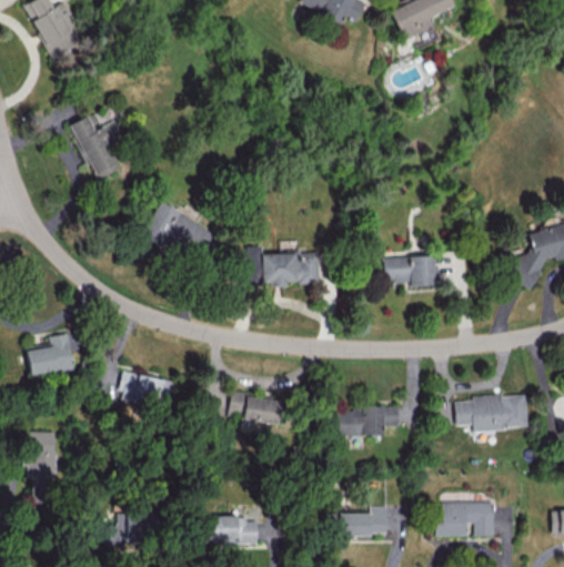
[(63,0),(43,0),(28,9),(54,61),(82,47),(67,17),(71,14),(63,0)]
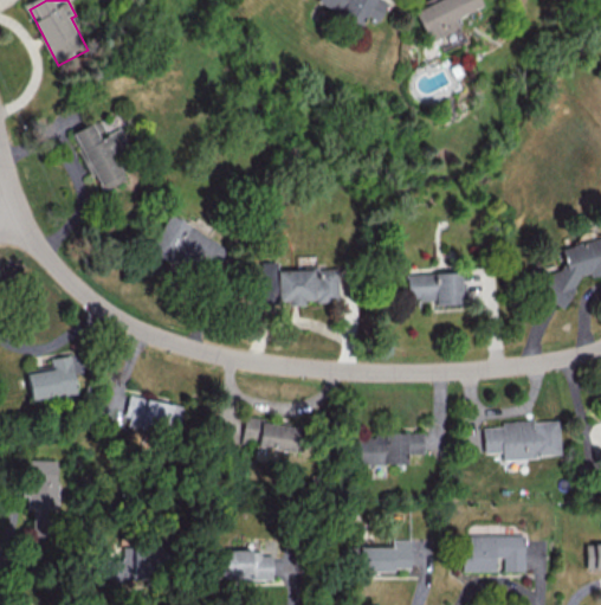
[(482,0),(454,0),(444,0),(417,11),(427,42),(431,42),(448,34),(452,45),(458,45),(467,42),(458,17),(482,8),(482,0)]
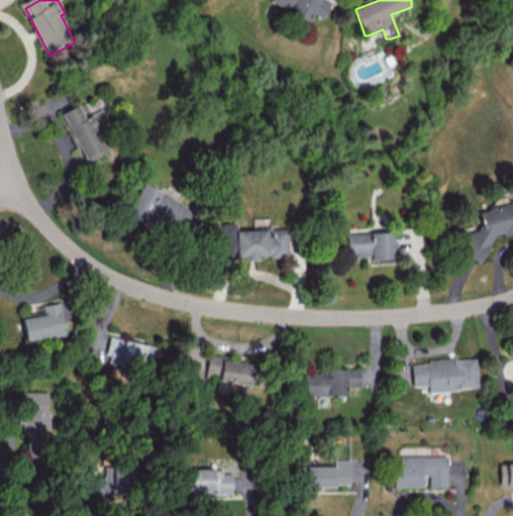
[(64,113),(89,164),(109,153),(98,132),(112,125),(104,108),(93,114),(87,102),(64,113)]
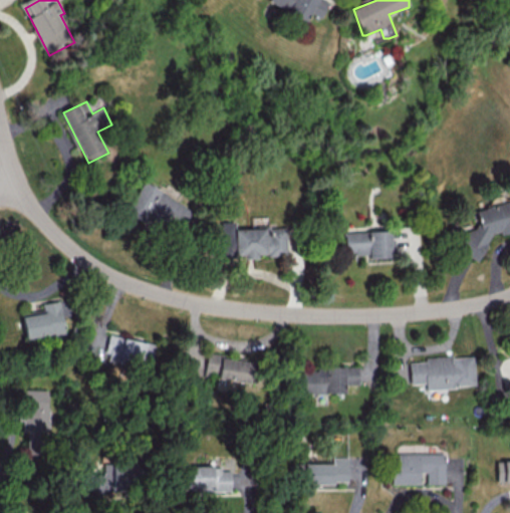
[(150,215),(183,235),(197,212),(147,182),(128,213),(145,223),(150,215)]
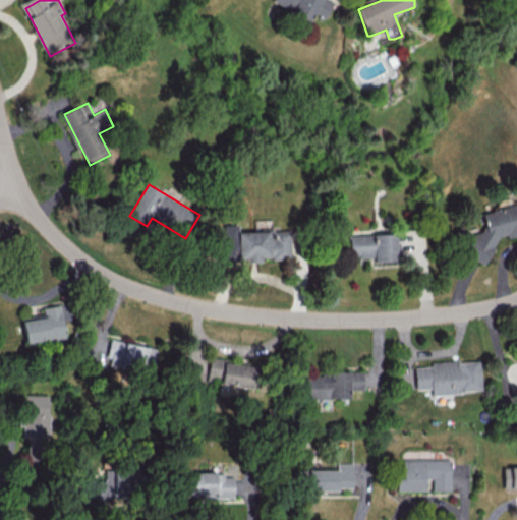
[(516,205),(484,212),(489,231),(474,234),(467,231),(462,241),(464,253),(487,265),(496,249),(496,248),(503,234),(512,238),(516,237),(516,205)]
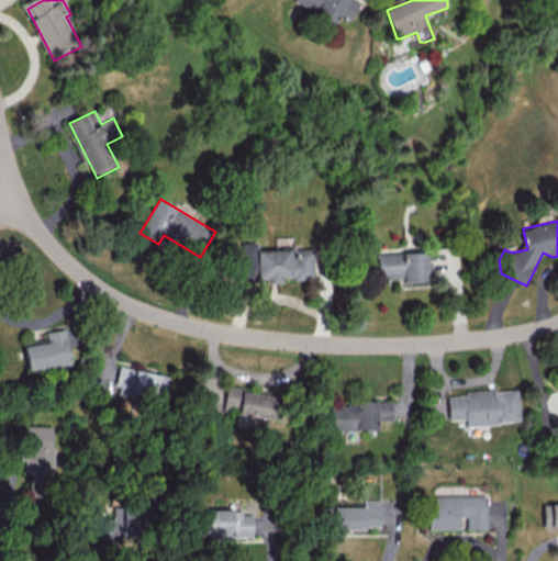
[(245,281),(269,280),(269,283),(285,283),(285,280),(317,279),(316,248),(259,250),(259,243),(244,244),(245,281)]
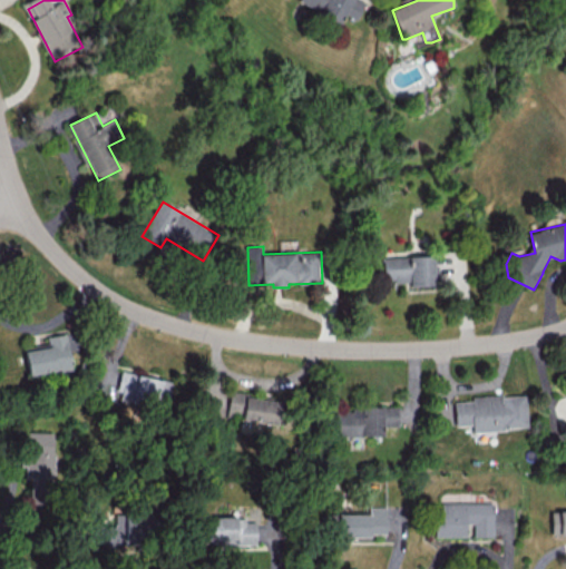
[(437,256),(384,258),(386,285),(438,284),(437,256)]
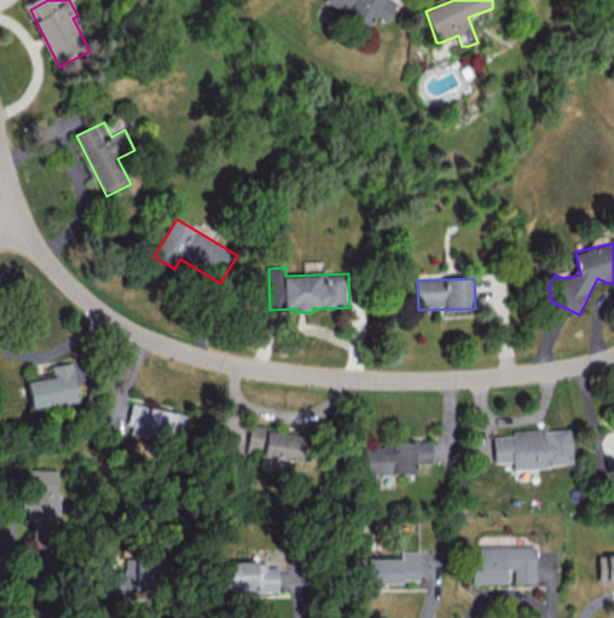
[(56,377),(29,382),(34,409),(81,400),(75,362),(54,365),(56,377)]
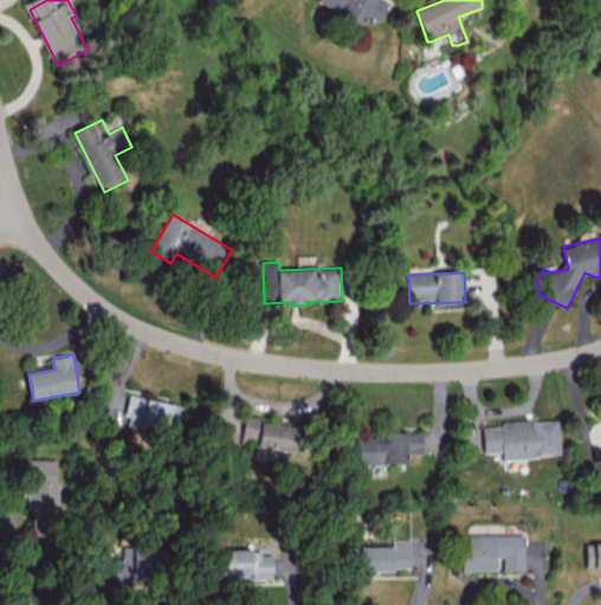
[(185,405),(131,397),(128,427),(181,435),(185,405)]
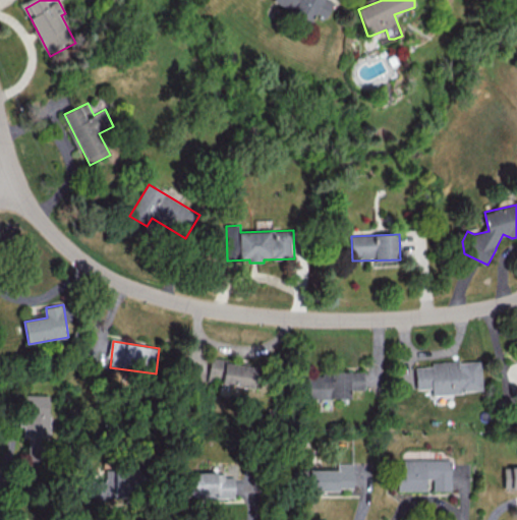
[(211,382),(257,387),(261,366),(213,360),(211,382)]
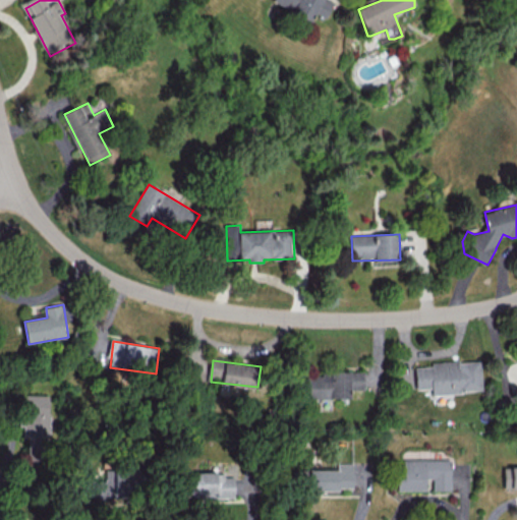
[(484,392),(482,360),(433,363),(434,366),(417,367),(418,390),(434,389),(434,395),(484,392)]
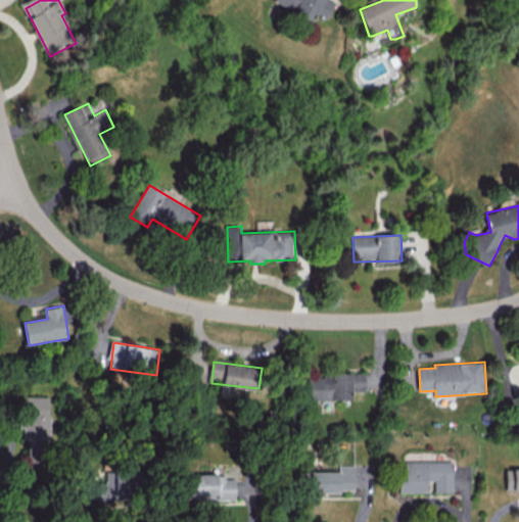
[(310,376),(311,401),(354,400),(354,391),(369,391),(369,374),(310,376)]
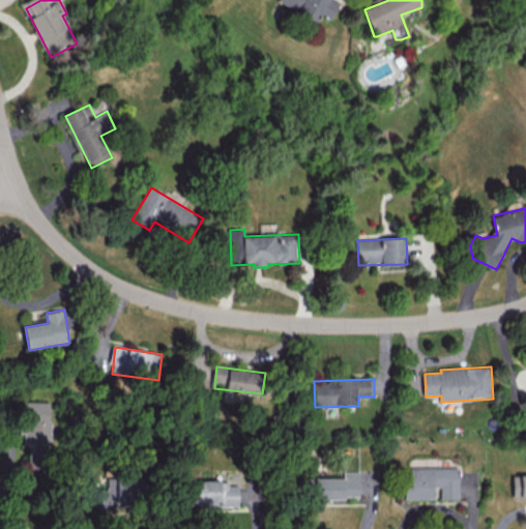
[(53,403),(24,402),(24,434),(27,434),(26,446),(52,447),(53,403)]
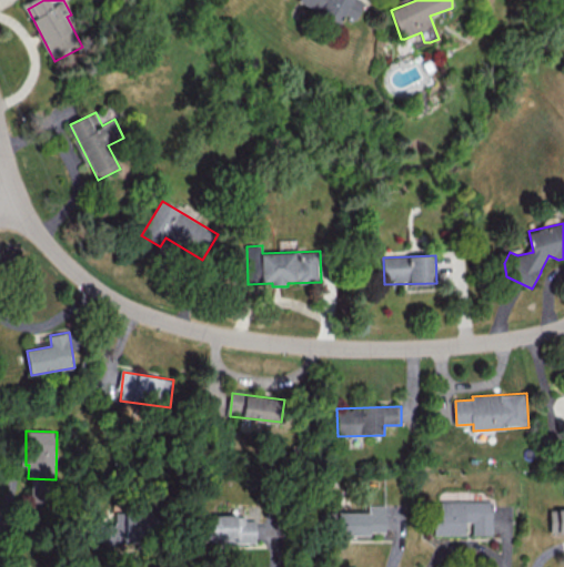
[(439,535),(466,536),(466,523),(474,523),(474,535),(494,535),(494,502),(439,502),(439,535)]
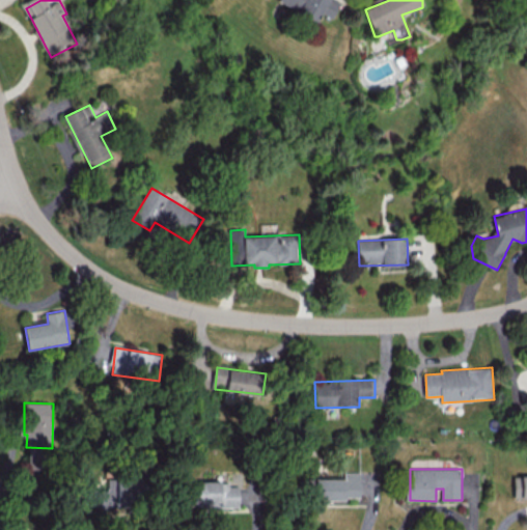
[(317,479),(317,501),(363,500),(362,472),(347,473),(347,479),(317,479)]
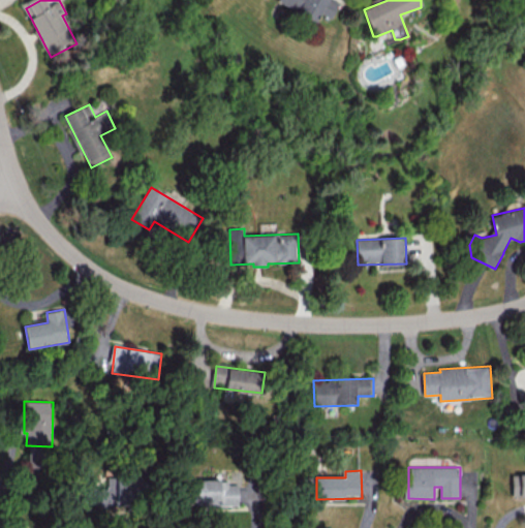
[(144,478),(110,478),(110,491),(94,491),(94,503),(144,503),(144,478)]
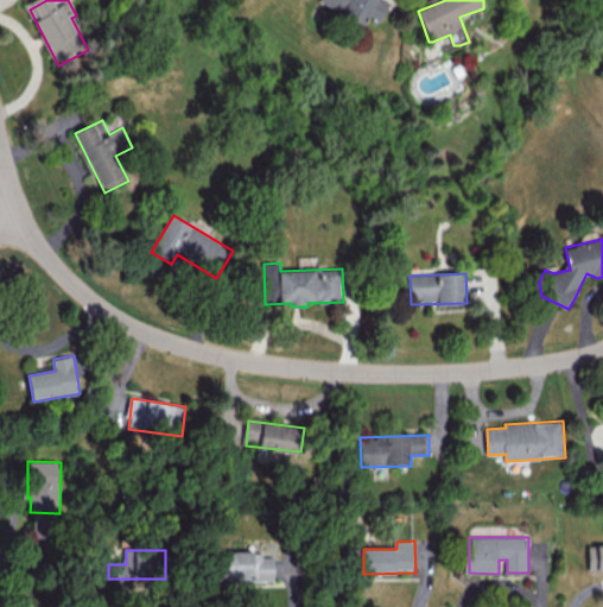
[(275,557),(266,557),(266,551),(215,552),(216,582),(277,580),(275,557)]
